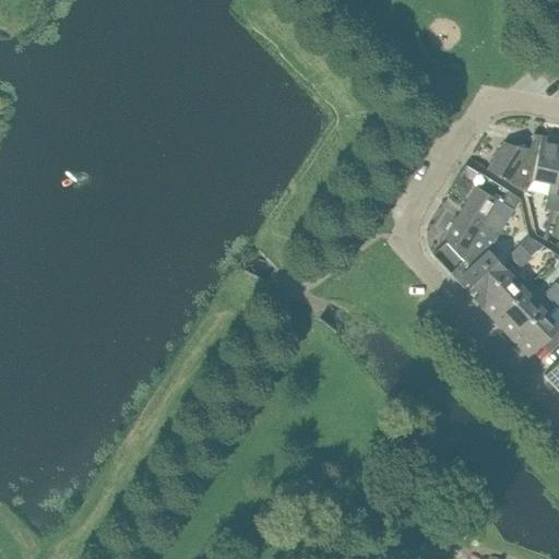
[(532,180),(542,135),(533,134),(530,149),(504,143),(487,169),(506,181),(524,193),(533,180),(532,180)]
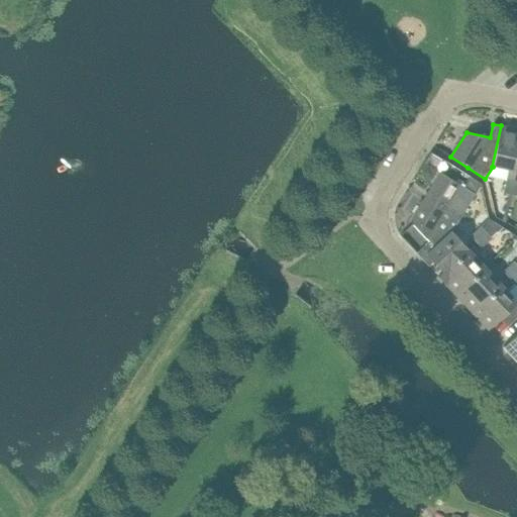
[(516,128),(501,125),(492,167),(493,167),(508,170),(503,193),(511,194),(514,180),(516,172),(516,165),(516,128)]
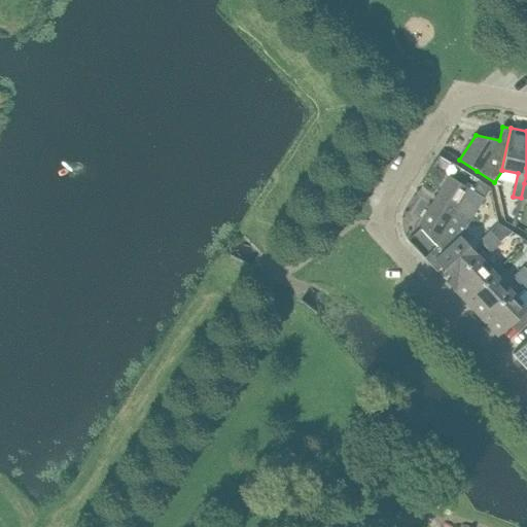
[(473,191),(471,189),(449,176),(434,200),(468,221),(484,198),(490,187),(480,181),(473,191)]
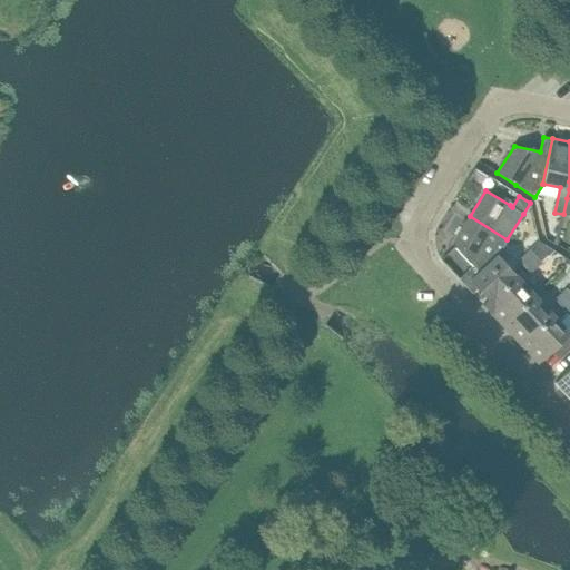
[(497,255),(507,239),(470,216),(452,244),(473,266),(459,278),(464,284),(495,254),(497,255)]
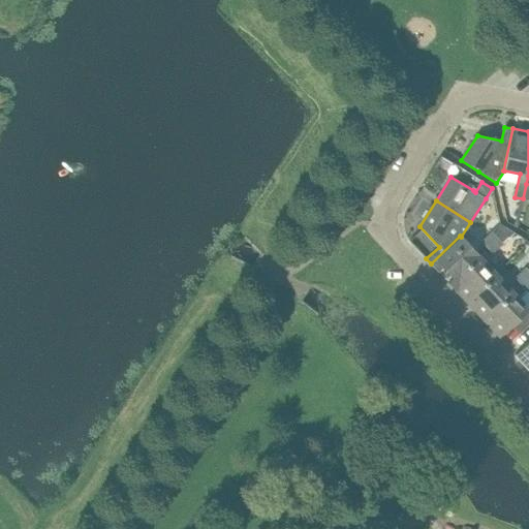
[(487,247),(506,228),(500,224),(481,241),(487,247)]
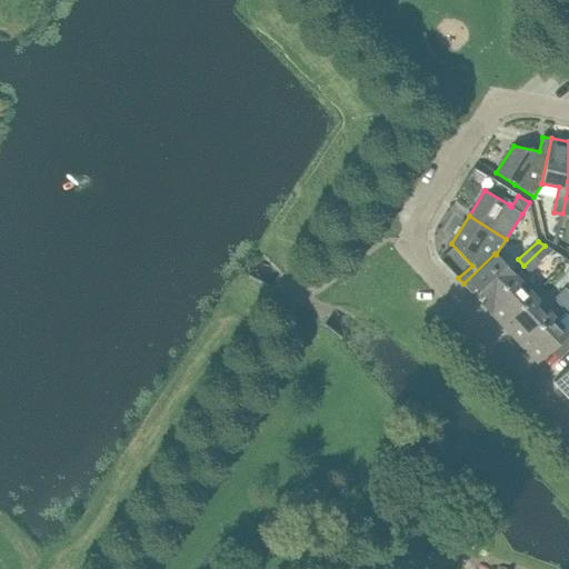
[(529,272),(541,261),(553,250),(545,246),(523,266),(529,272)]
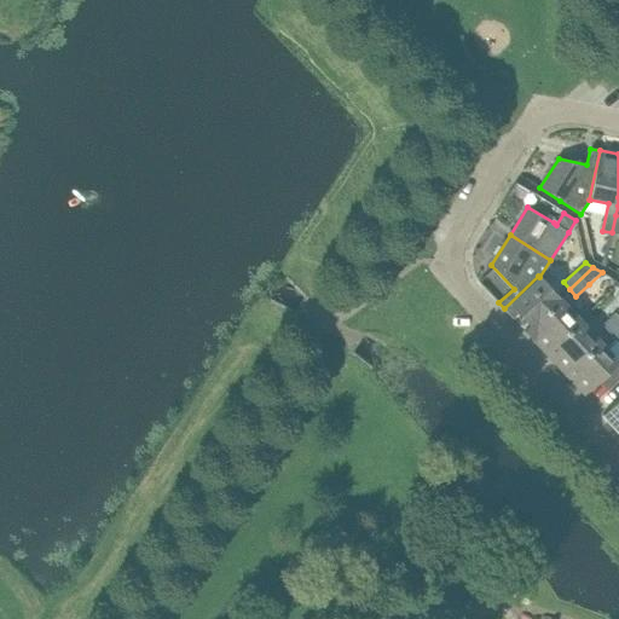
[(530,325),(560,298),(539,277),(538,276),(504,308),(513,318),(519,313),(530,325)]
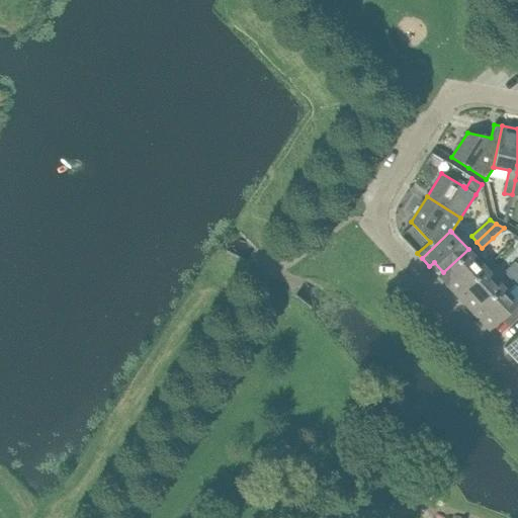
[(456,295),(485,267),(468,249),(443,272),(439,276),(456,295)]
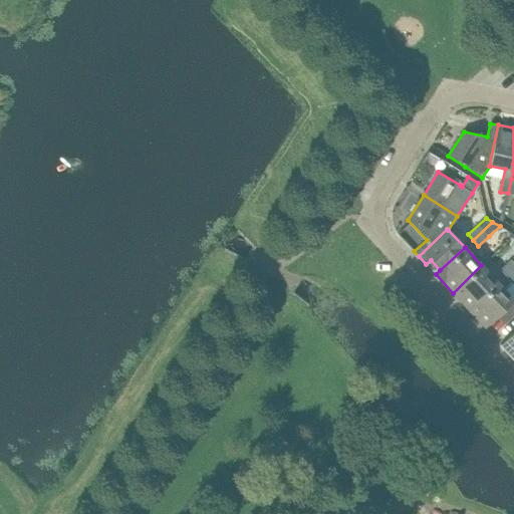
[(505,275),(513,266),(513,263),(511,260),(500,269),(505,275)]
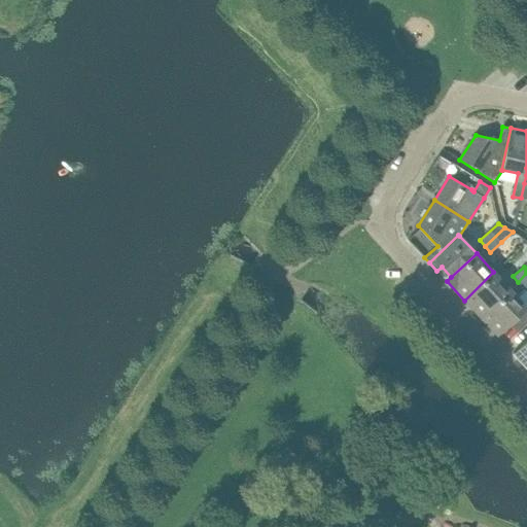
[(481,318),(510,290),(493,272),(464,301),(481,318)]
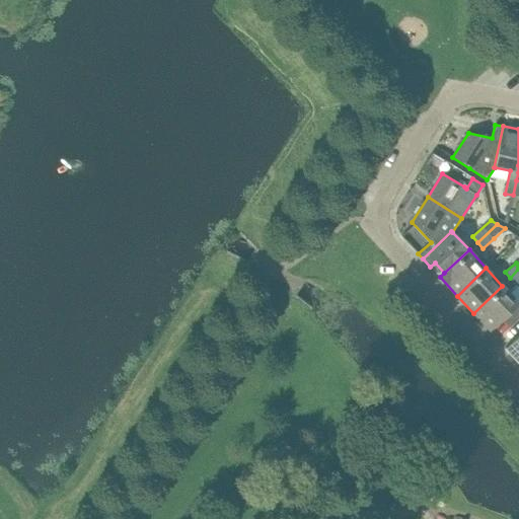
[(509,327),(518,317),(518,303),(508,292),(517,284),(518,281),(518,269),(510,278),(502,286),(473,313),(490,331),(502,320),(509,327)]
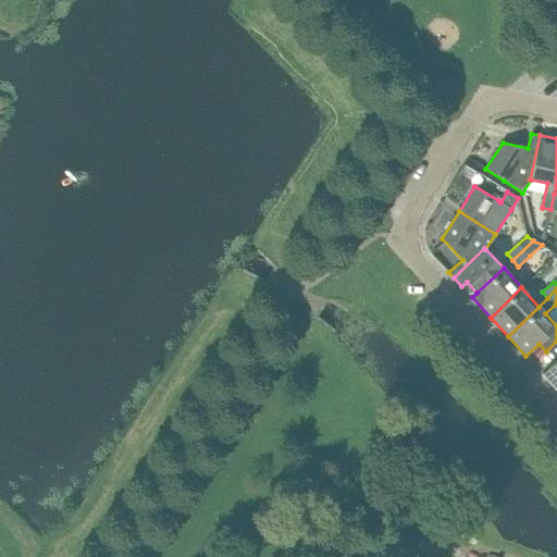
[(556,388),(556,359),(543,373),(556,388)]
